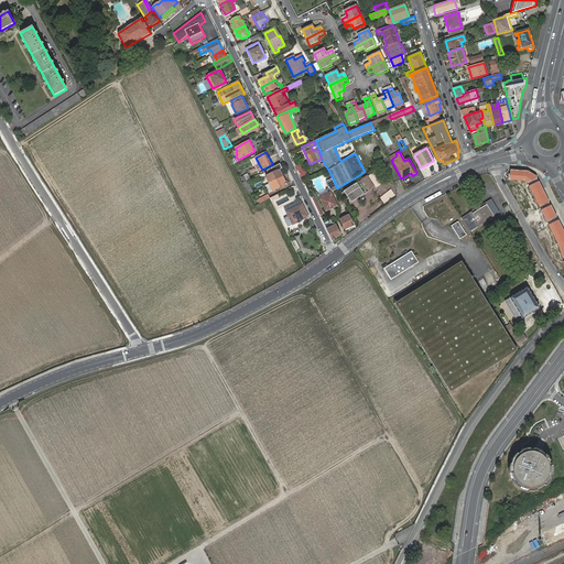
[(296,166),(299,173),(305,169),(303,163),(296,166)]
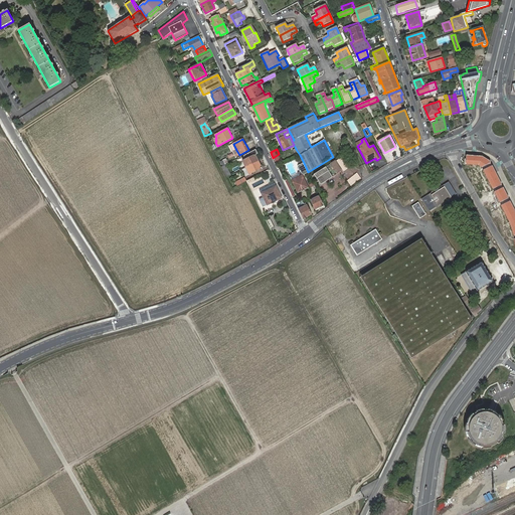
[(250,152),(247,154),(249,158),(242,161),(246,168),(259,162),(254,155),(258,154),(255,150),(254,150),(250,152)]
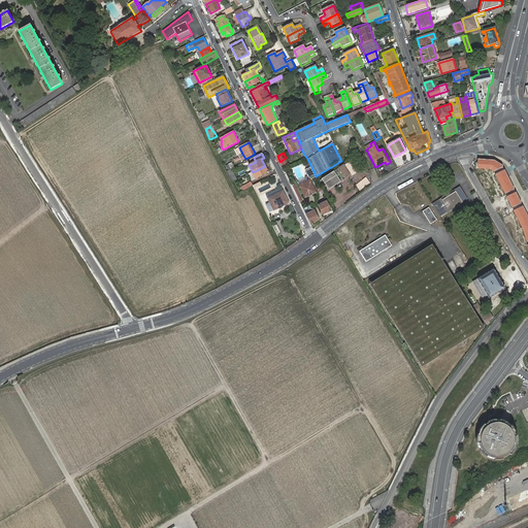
[(344,165),(322,179),(328,190),(351,175),(344,165)]
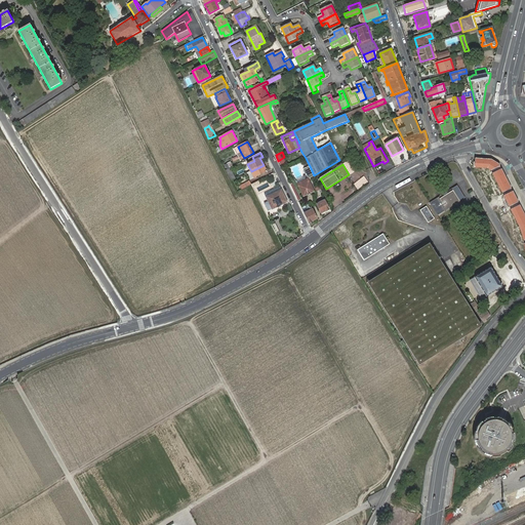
[(264,165),(251,171),(254,178),(267,171),(264,165)]
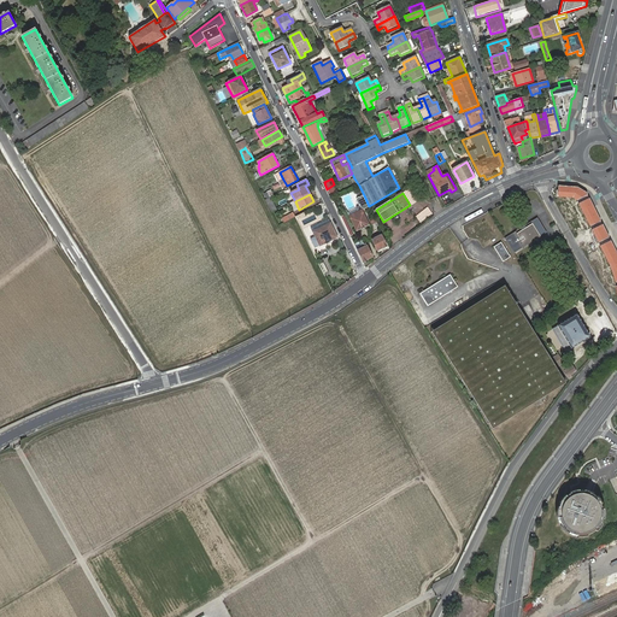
[(369,206),(364,195),(358,199),(357,201),(360,206),(357,209),(357,210),(359,212),(350,216),(357,231),(369,225),(363,213),(365,210),(370,207),(369,206)]
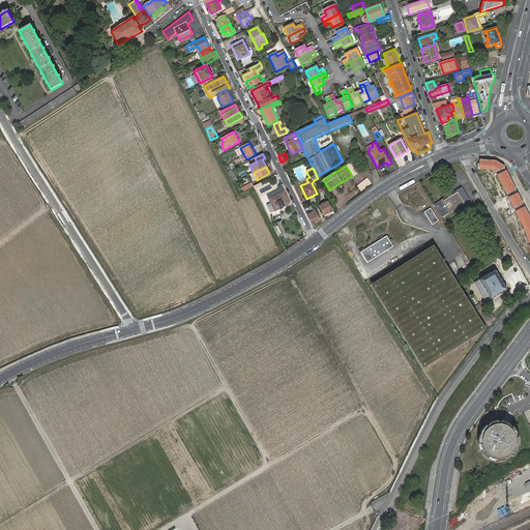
[(516,187),(506,169),(498,173),(507,192),(516,187)]
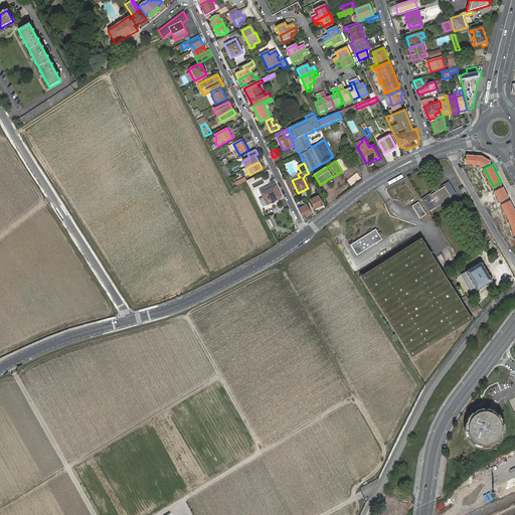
[(222,167),(221,168),(226,178),(230,176),(225,166),(222,167)]
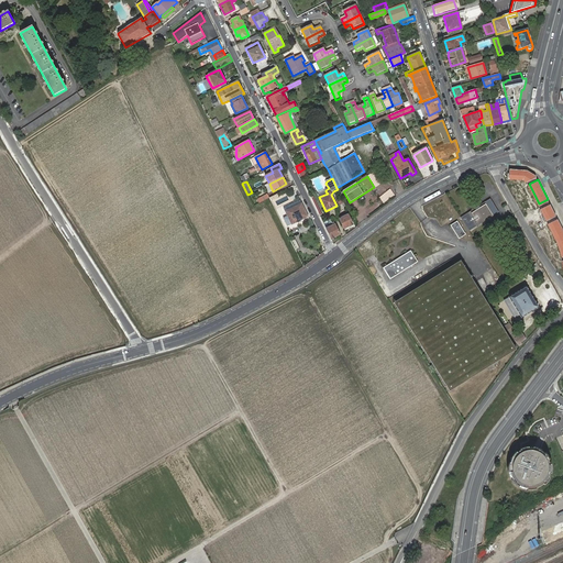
[(266,194),(256,199),(258,203),(268,198),(266,194)]
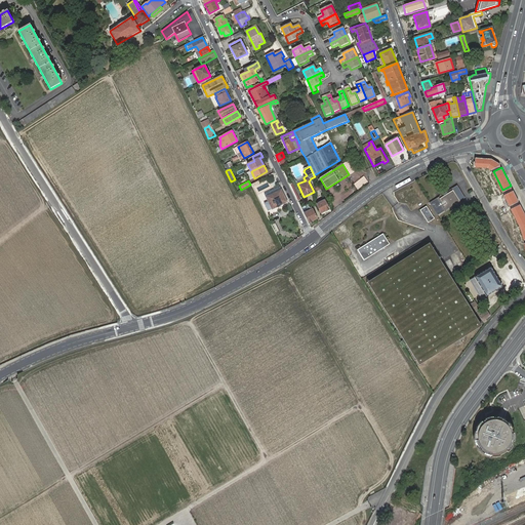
[(486,194),(500,186),(497,180),(483,188),(486,194)]
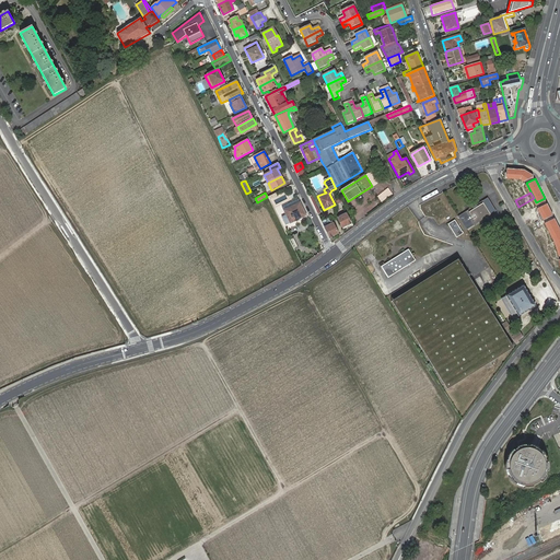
[(488,198),(481,201),(482,203),(489,213),(494,210),(488,198)]
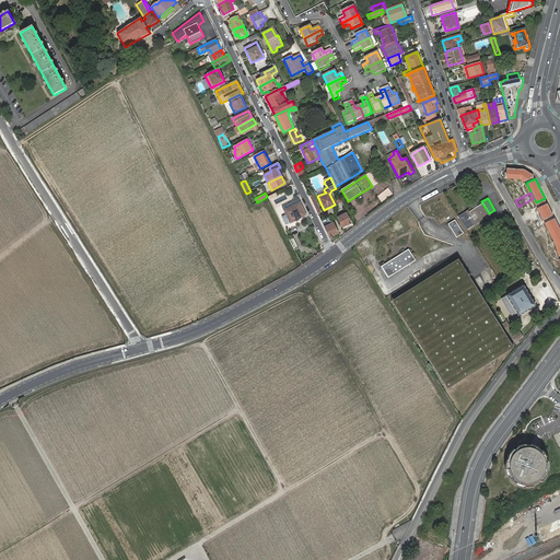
[(431,208),(439,220),(450,213),(442,200),(431,208)]
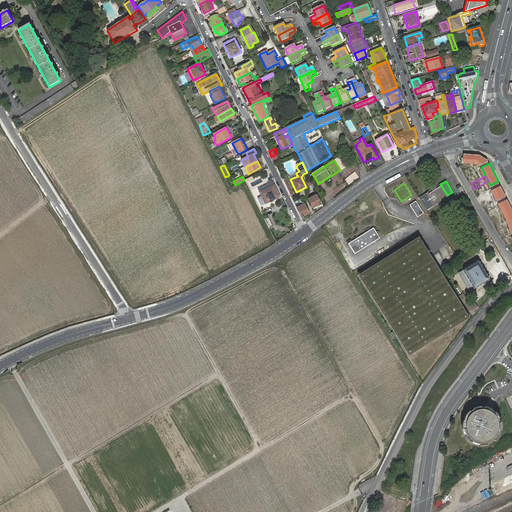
[(265,204),(265,205),(280,198),(274,184),(259,192),(260,195),(261,197),(258,199),(261,206),(265,204)]
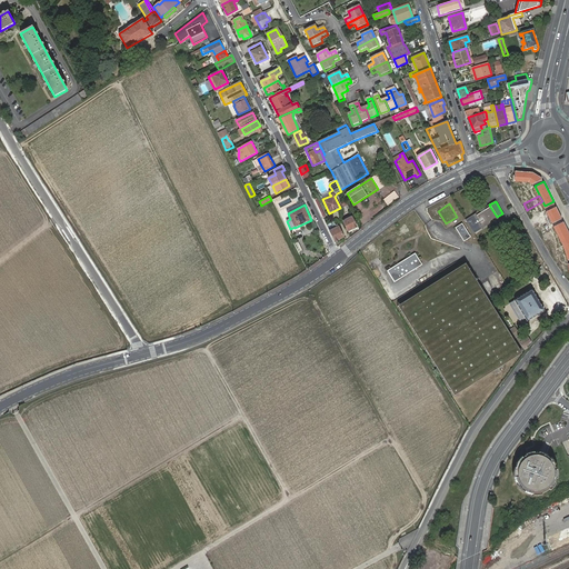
[(561,217),(556,206),(547,210),(552,221),(561,217)]
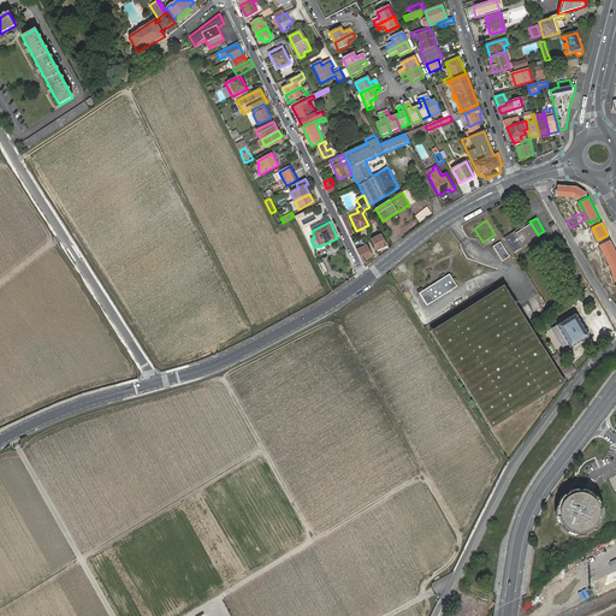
[(515,231),(504,238),(514,253),(539,237),(538,235),(531,224),(523,229),(516,234),(515,231)]
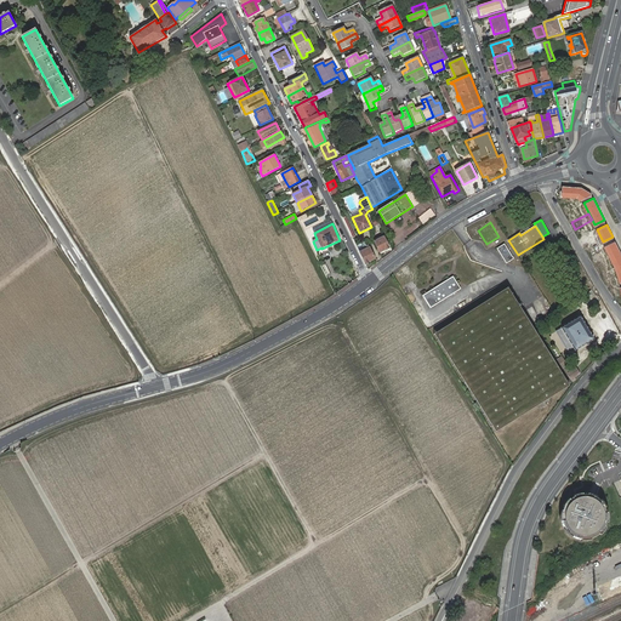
[(374,239),(380,252),(389,248),(382,234),(381,235),(382,238),(376,240),(375,238),(374,239)]
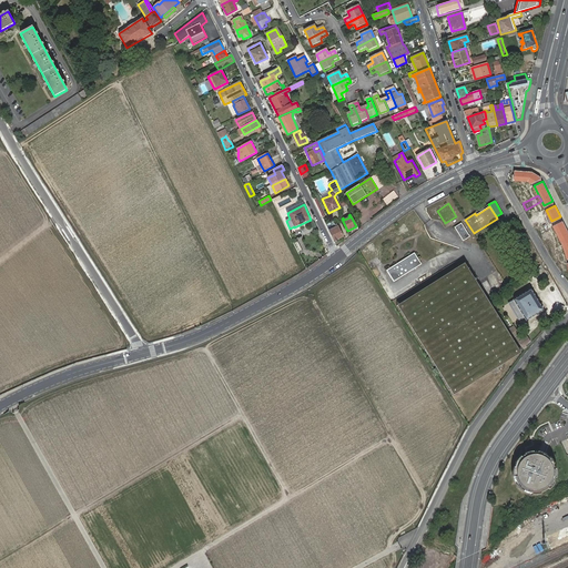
[(328,229),(334,241),(343,236),(337,224),(335,225),(333,221),(331,222),(332,225),(328,227),(330,227),(328,229)]
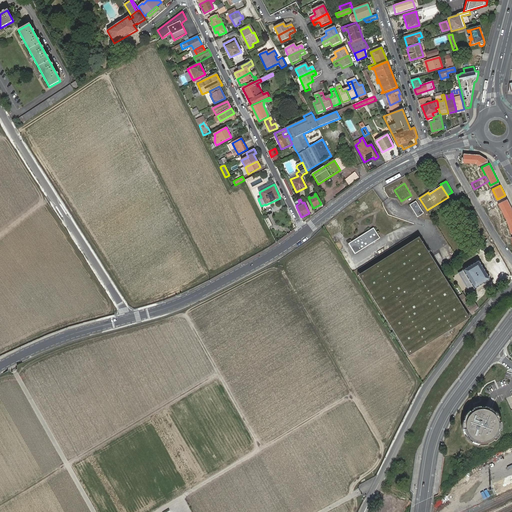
[(511,210),(506,199),(499,203),(507,217),(511,230),(511,233),(511,232),(511,210)]
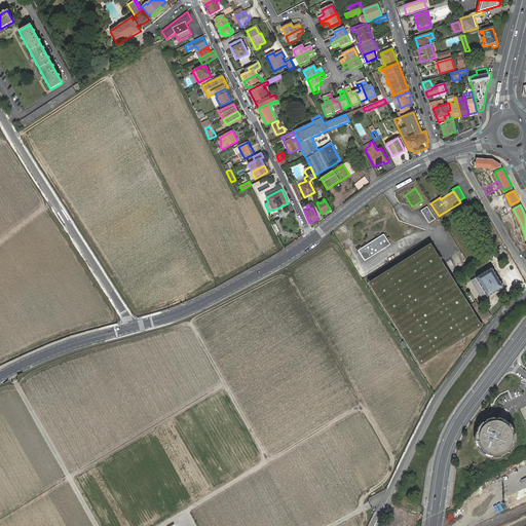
[(422,211),(429,223),(435,220),(427,208),(422,211)]
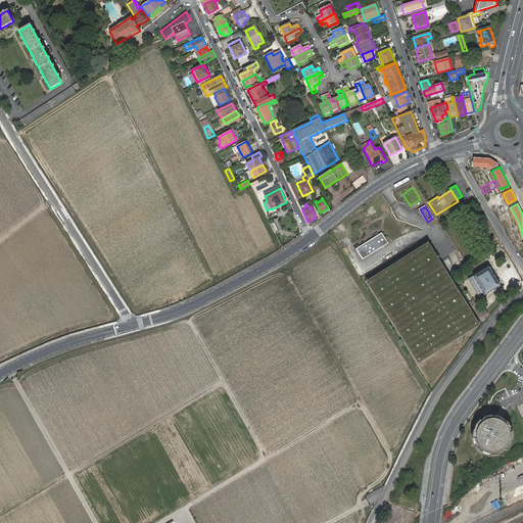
[(274,222),(271,224),(275,233),(279,232),(274,222)]
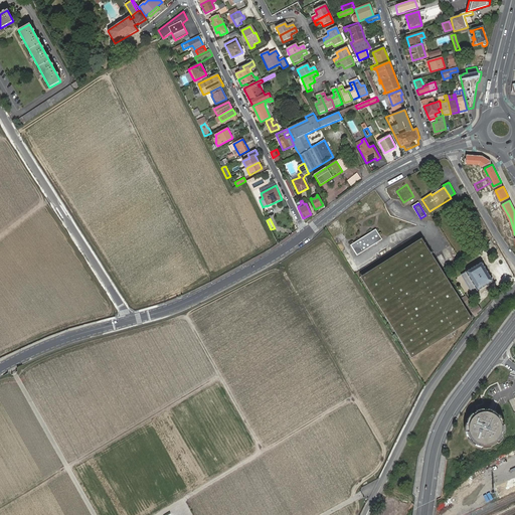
[(353,220),(340,227),(346,239),(360,231),(353,220)]
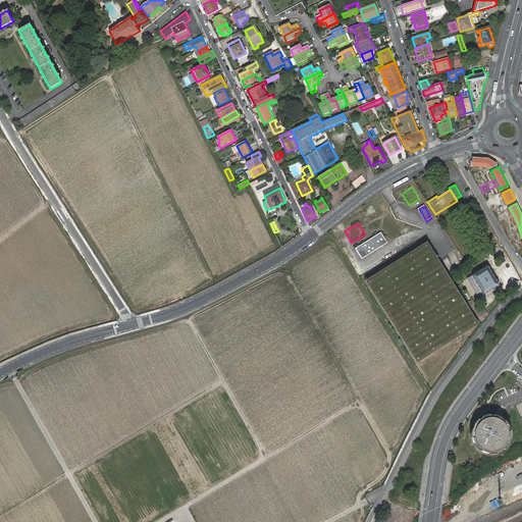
[(362,259),(387,244),(381,232),(356,249),(362,259)]
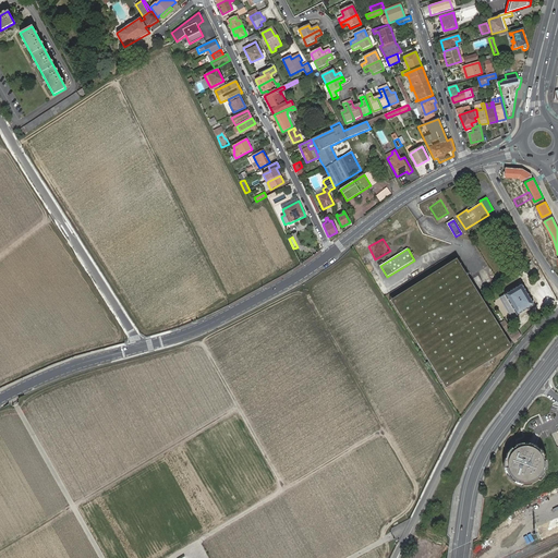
[(307,253),(299,259),(301,263),(310,256),(307,253)]
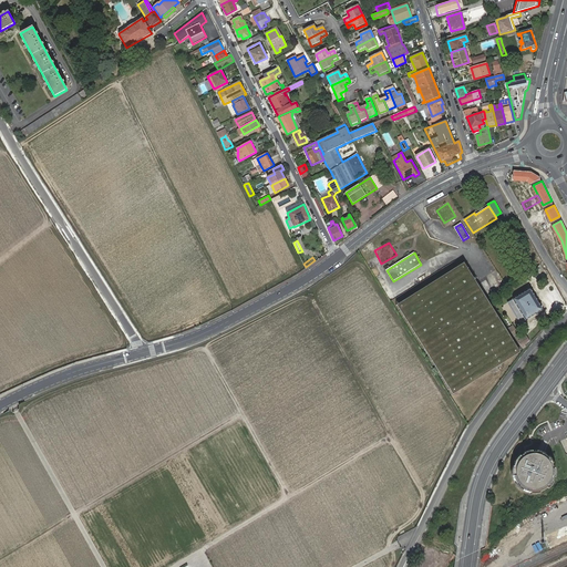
[(397,306),(452,394),(519,352),(464,264),(397,306)]
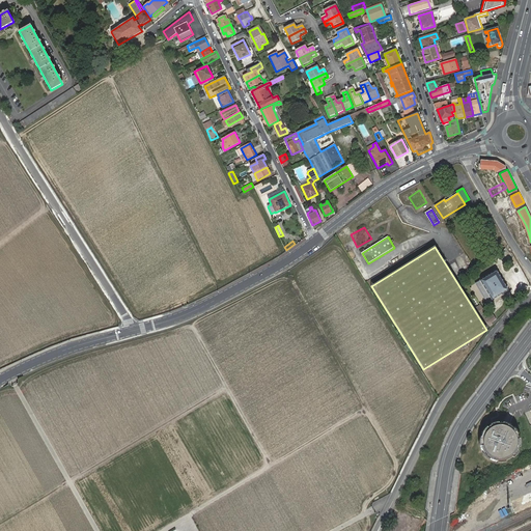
[(492,299),(507,289),(496,270),(479,280),(480,280),(475,283),(486,302),(492,299)]
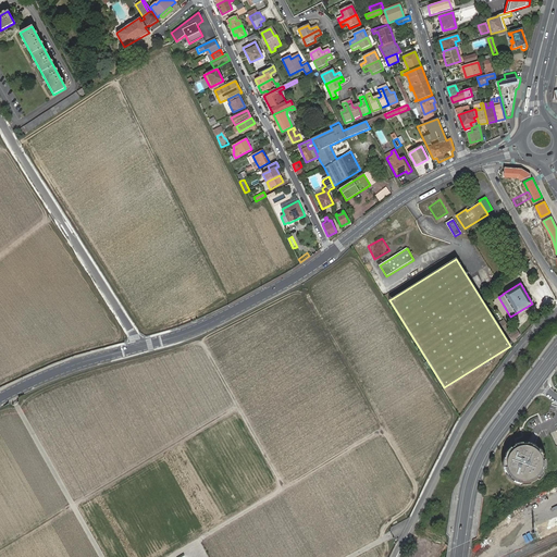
[(520,335),(514,326),(509,329),(504,320),(499,322),(504,330),(505,332),(512,343),(516,341),(515,338),(520,335)]
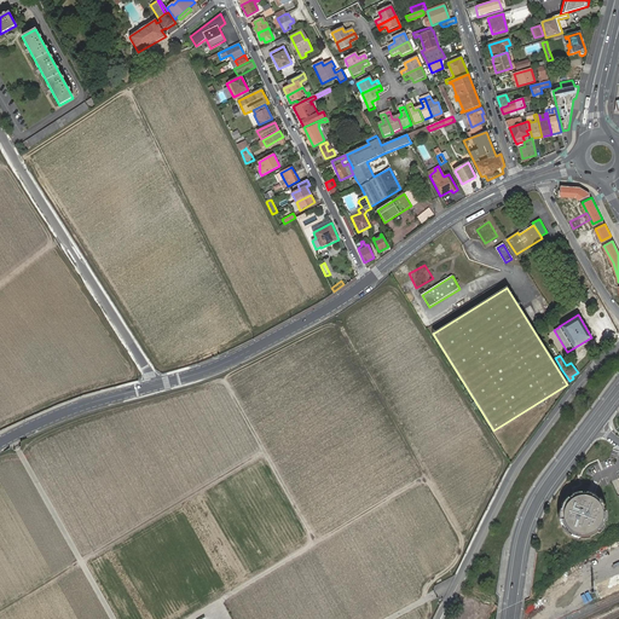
[(602,496),(605,487),(597,486),(595,493),(602,496)]
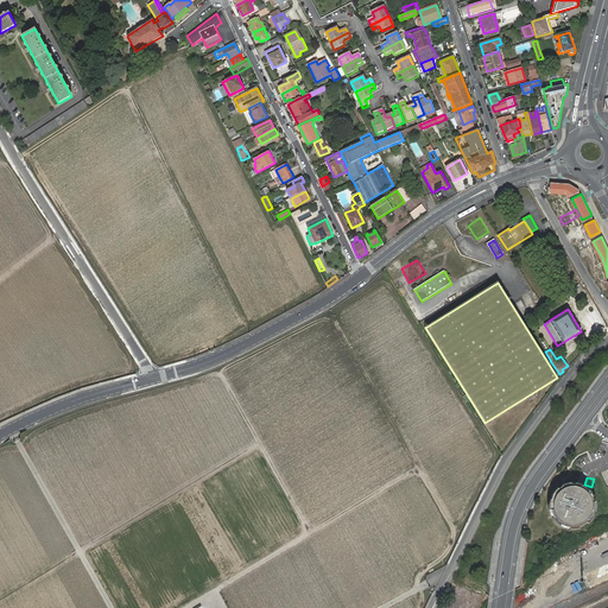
[(591,511),(591,502),(594,502),(593,498),(590,499),(586,493),(588,491),(583,487),(582,489),(575,487),(575,485),(570,485),(570,487),(563,488),(562,487),(557,489),(559,492),(553,498),(552,496),(550,501),(552,501),(552,510),(550,511),(553,519),(555,518),(562,524),(559,525),(569,529),(569,526),(577,525),(578,527),(587,523),(584,521),(590,515),(591,515),(594,512),(591,511)]
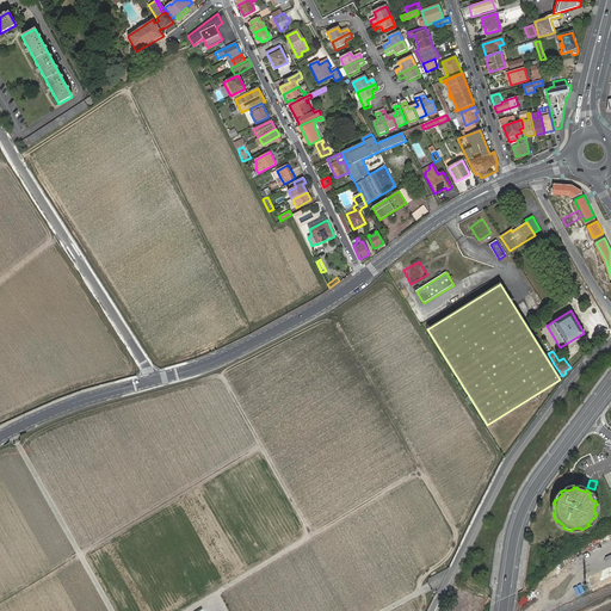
[(477,580),(460,573),(456,580),(475,588),(477,580)]
